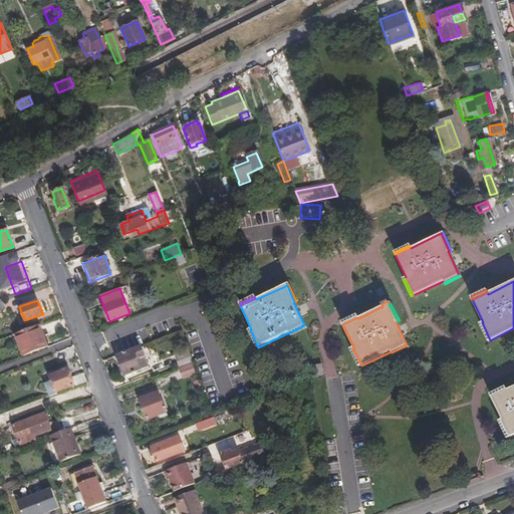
[(341,322),(342,324),(357,317),(356,315),(341,322)]
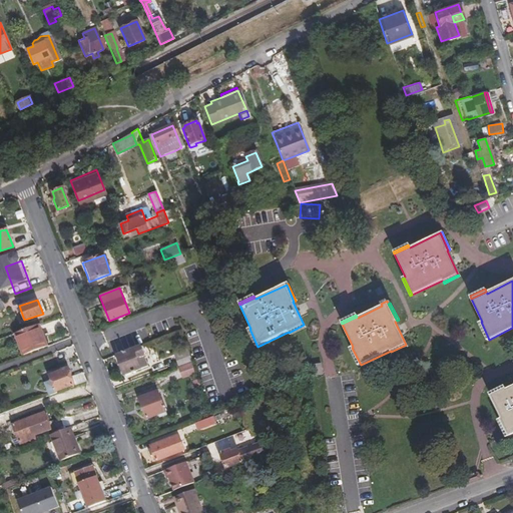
[(489,340),(481,322),(478,323),(486,341),(489,340)]
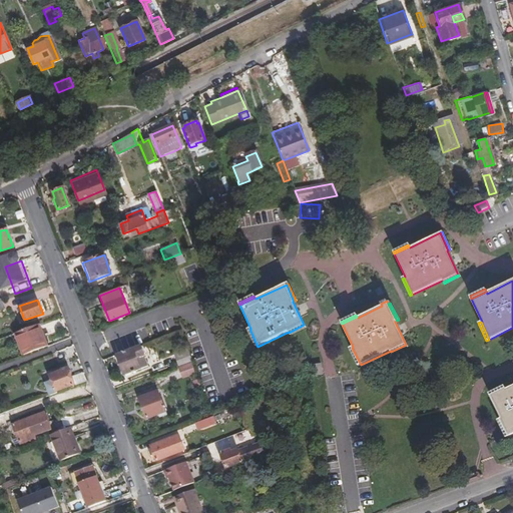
[(36,325),(14,334),(23,356),(45,347),(36,325)]
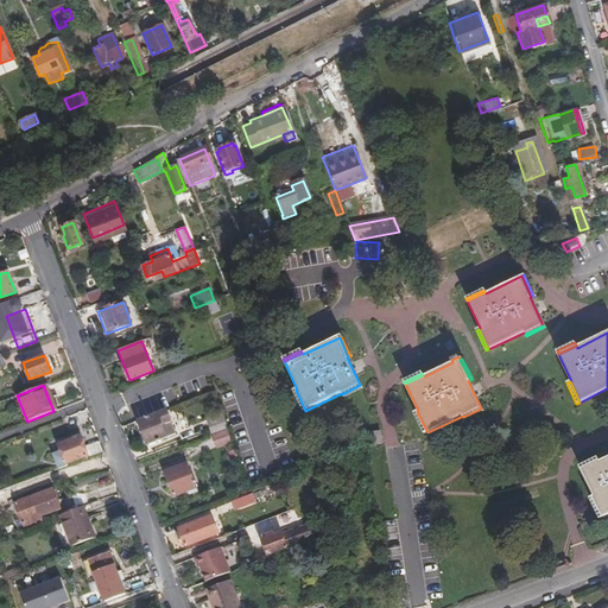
[(343,397),(361,388),(360,385),(342,394),(343,397)]
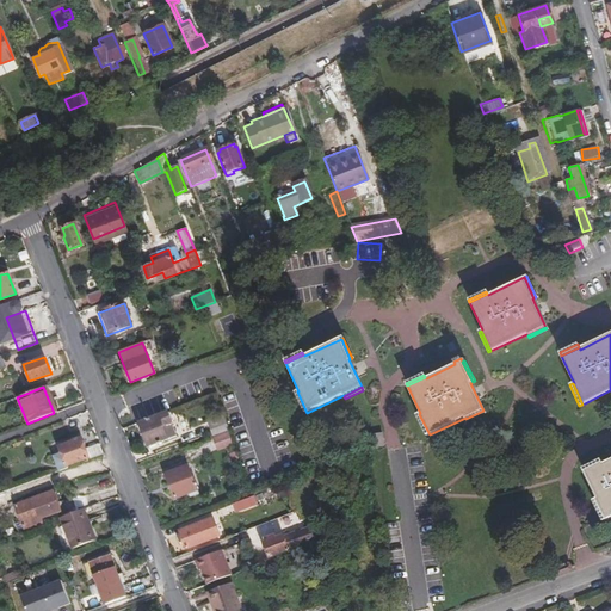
[(307,413),(297,392),(295,393),(304,414),(307,413)]
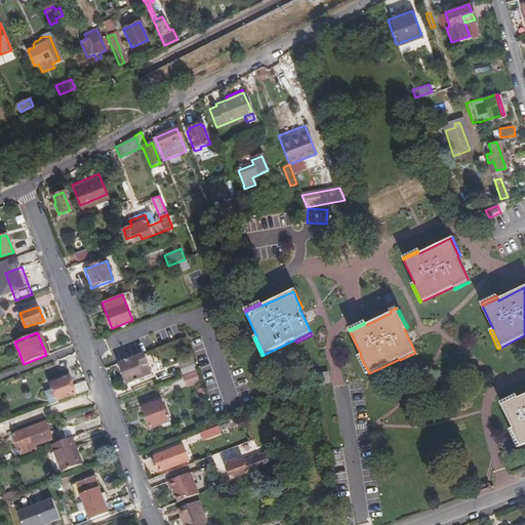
[(415,353),(400,360),(401,362),(416,355),(415,353)]
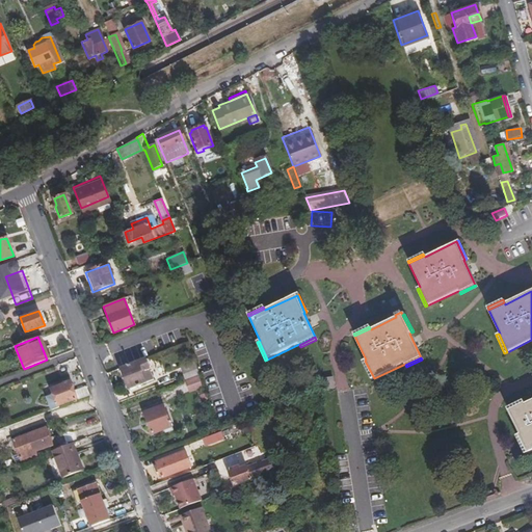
[(147,358),(121,368),(129,390),(155,379),(147,358)]
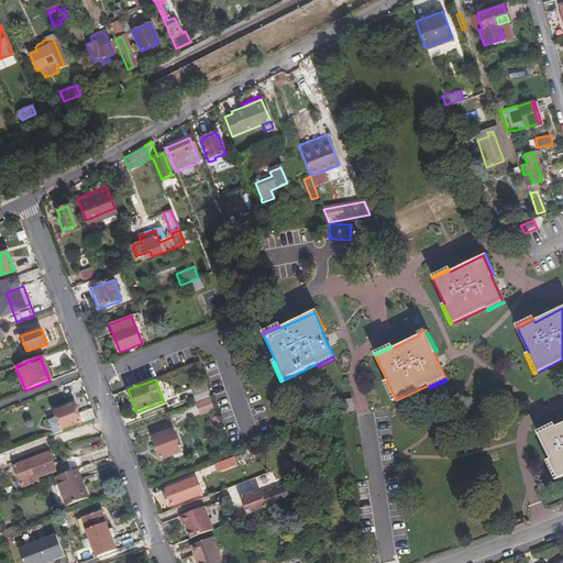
[(396,400),(386,382),(384,383),(393,401),(396,400)]
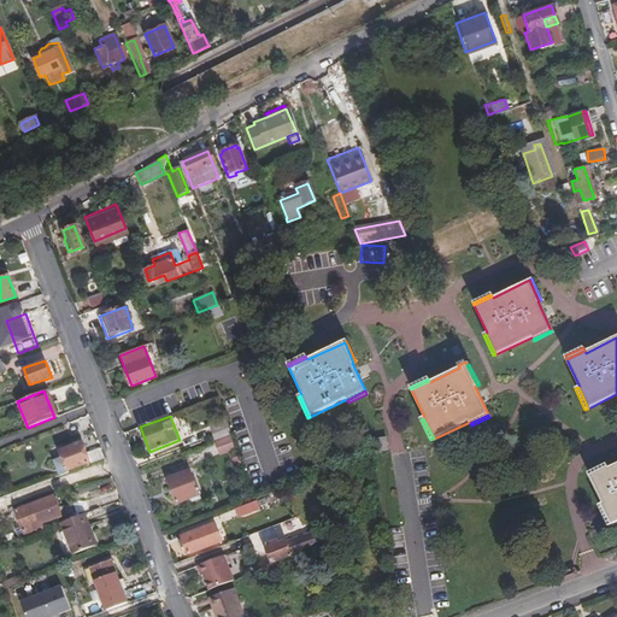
[(225,429),(223,421),(207,427),(211,435),(225,429)]
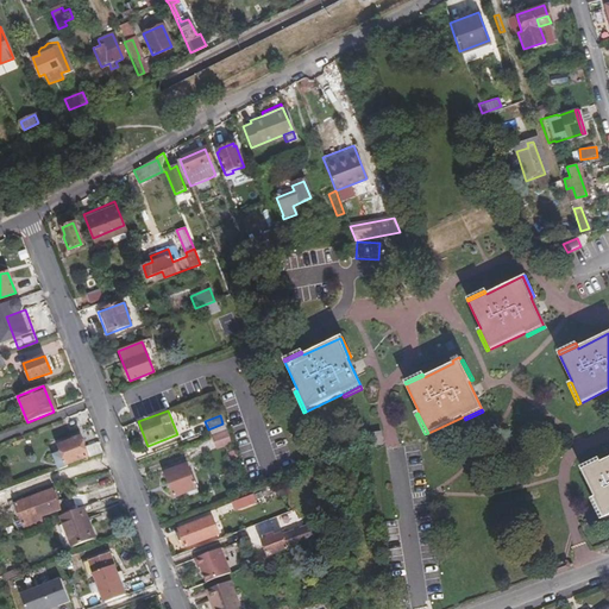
[(223,424),(208,429),(211,435),(226,431),(223,424)]
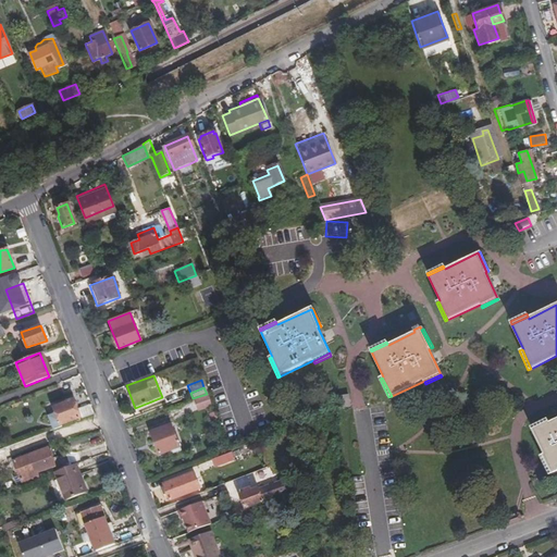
[(349,407),(348,396),(336,397),(338,409),(349,407)]
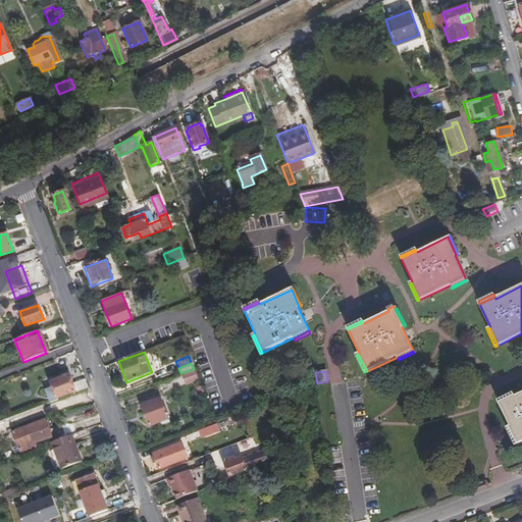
[(85,380),(69,385),(66,375),(50,381),(56,398),(70,393),(74,394),(88,387),(85,380)]
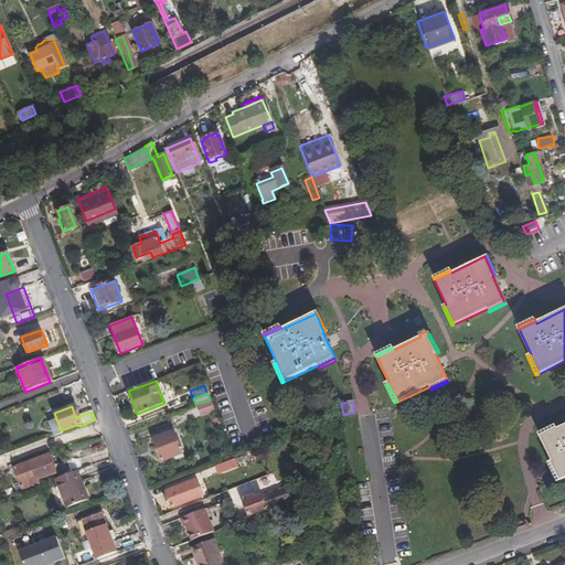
[(540,436),(557,428),(556,425),(539,434),(540,436)]
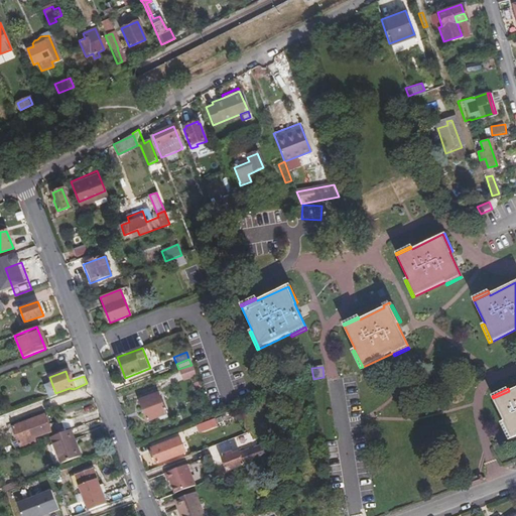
[(515,389),(510,392),(509,391),(493,398),(504,421),(503,421),(511,439),(515,436),(515,389)]
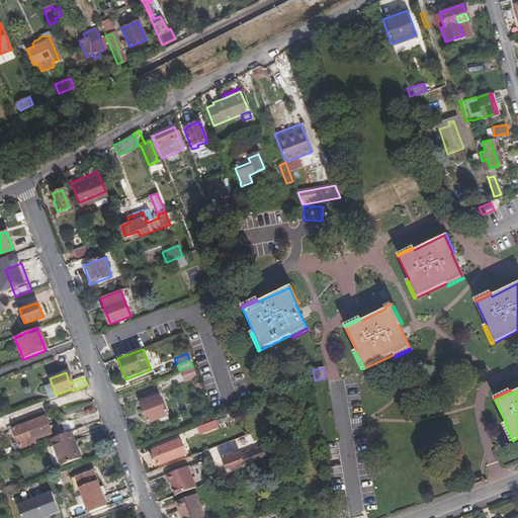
[(151,398),(159,419),(166,417),(159,395),(151,398)]
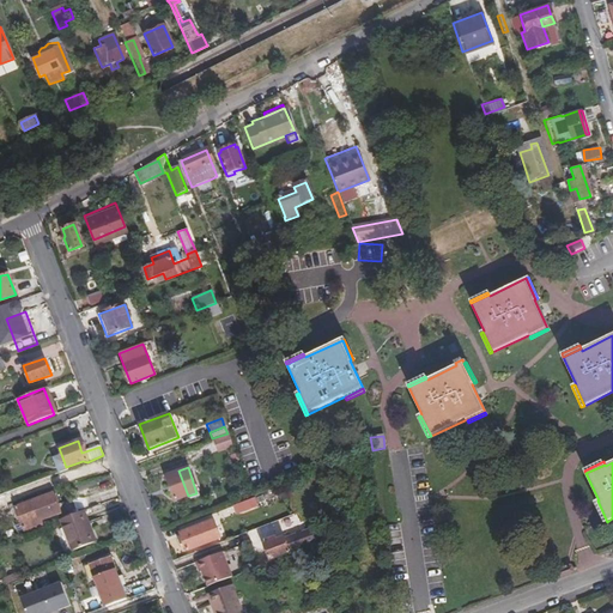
[(175,501),(188,496),(178,471),(165,477),(175,501)]
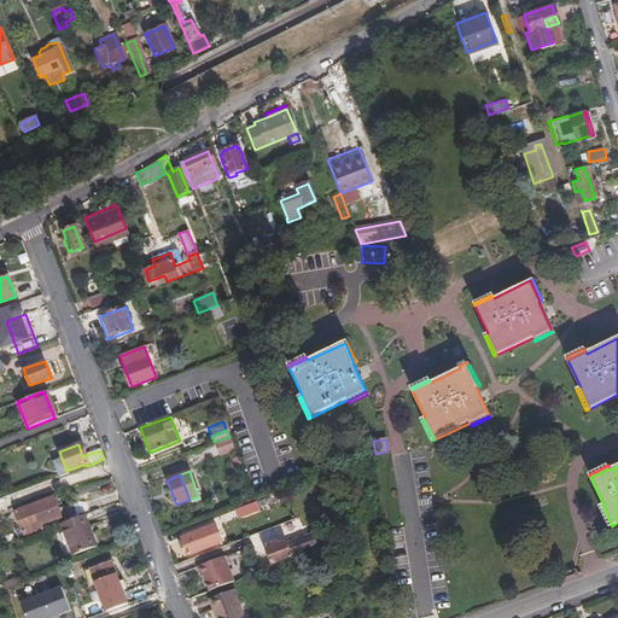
[(25,537),(42,530),(41,525),(60,518),(53,497),(16,511),(25,537)]
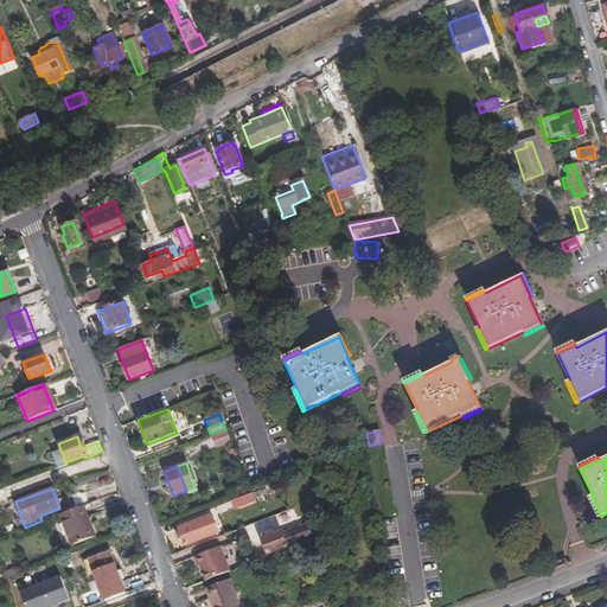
[(254,493),(231,500),(235,511),(257,503),(254,493)]
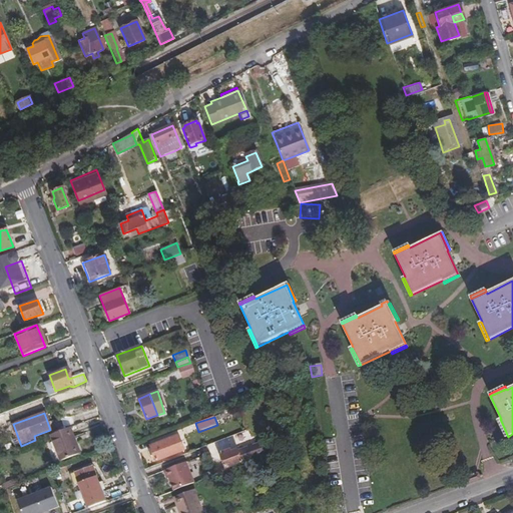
[(508,437),(500,419),(498,421),(506,438),(508,437)]
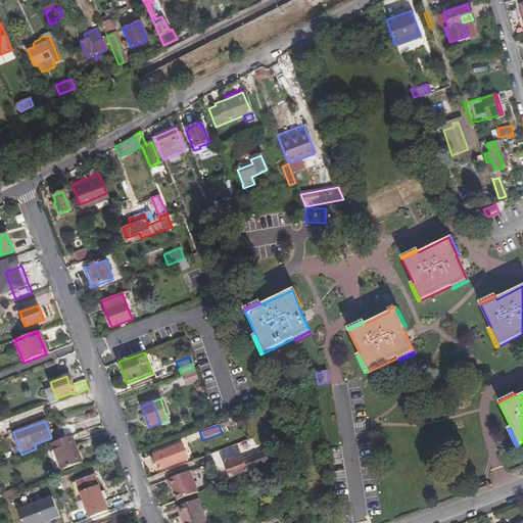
[(70,436),(52,443),(53,446),(61,470),(81,463),(70,436)]
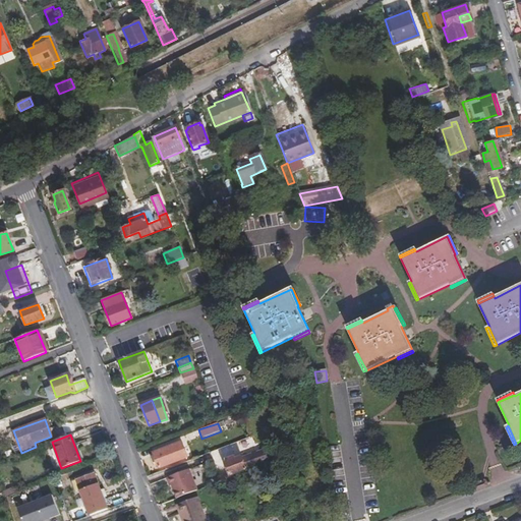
[(187,457),(181,443),(153,453),(159,467),(187,457)]
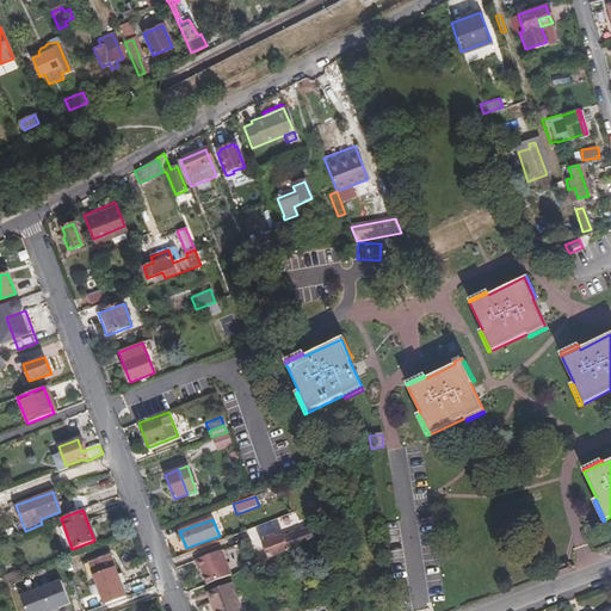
[(263,543),(269,561),(295,550),(294,548),(316,539),(310,528),(282,537),(282,536),(275,538),(273,536),(264,539),(265,543),(263,543)]
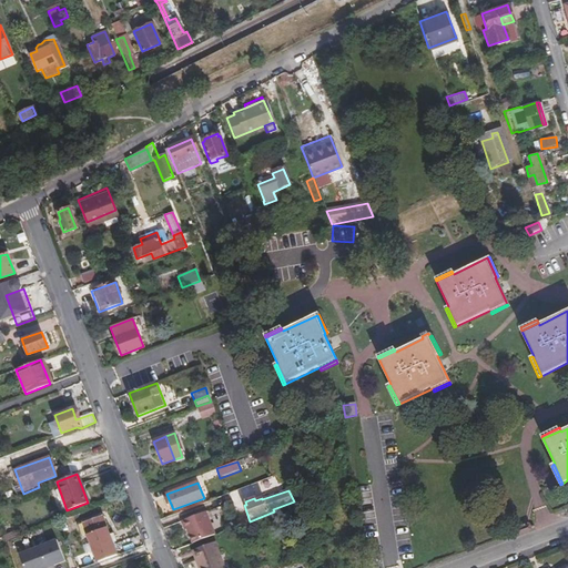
[(186,529),(192,544),(211,536),(214,535),(205,511),(181,520),(184,530),(186,529)]
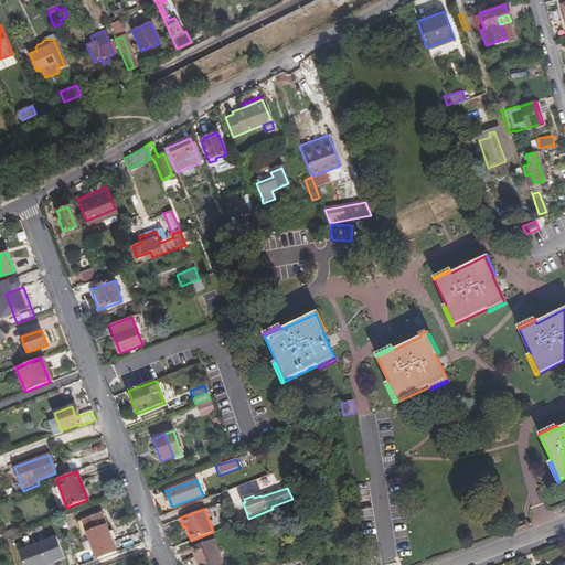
[(102,515),(83,522),(87,534),(93,547),(98,546),(103,557),(116,553),(102,515)]
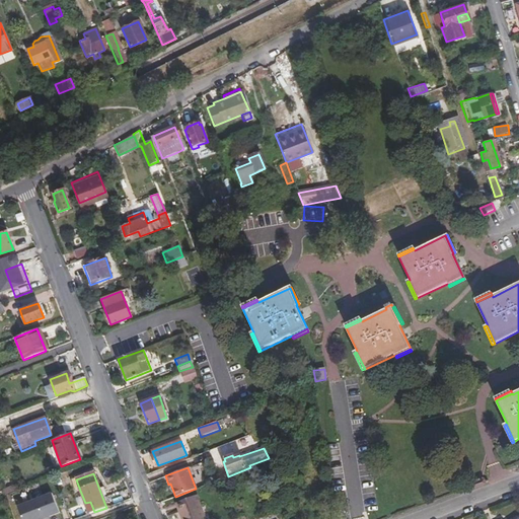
[(75,493),(80,491),(76,479),(71,482),(75,493)]
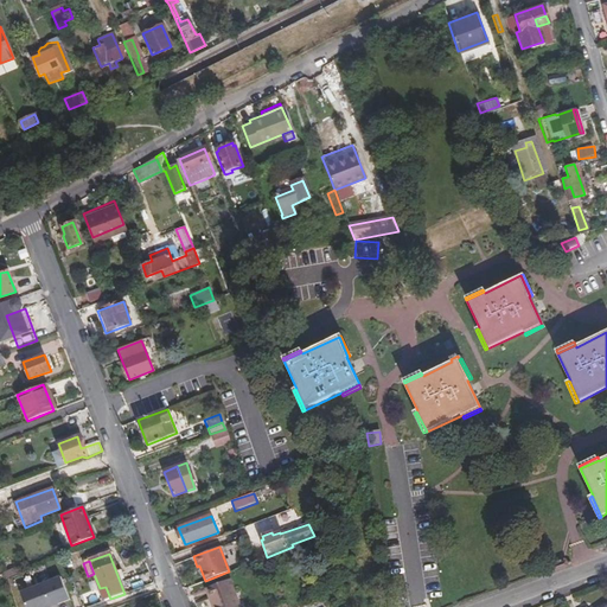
[(69,600),(61,577),(20,593),(25,606),(50,606),(57,605),(69,600)]
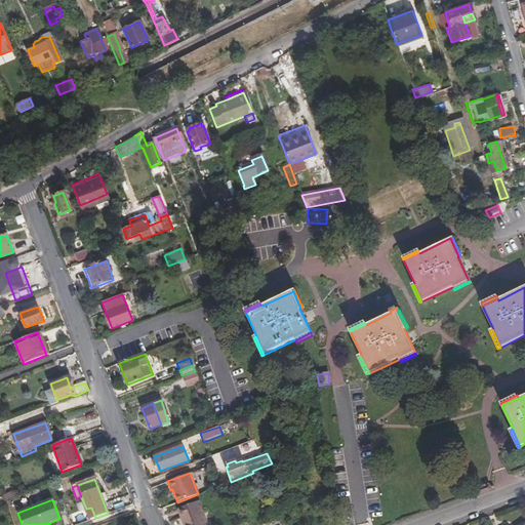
[(207,524),(199,501),(177,510),(182,519),(183,518),(185,524),(207,524)]
